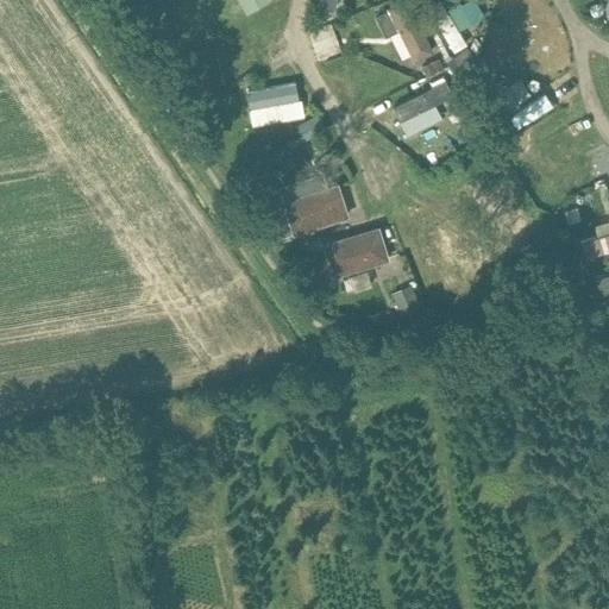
[(242,0),(251,14),(272,0),(242,0)]
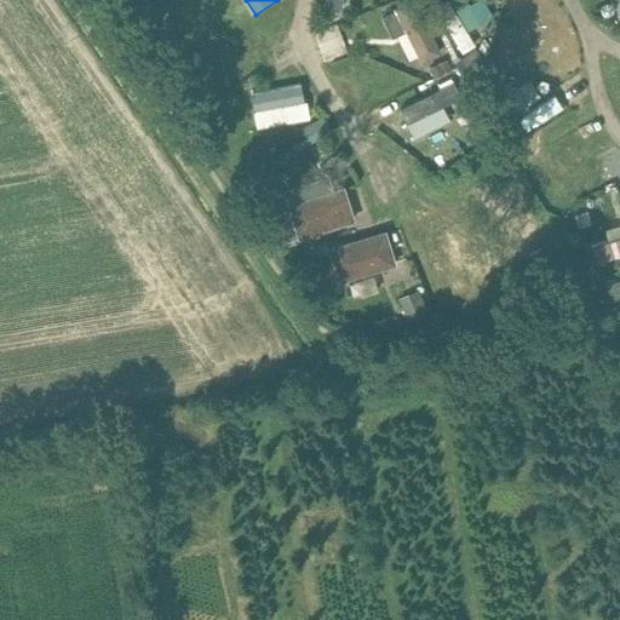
[(440,53),(413,0),(395,9),(422,62),(440,53)]
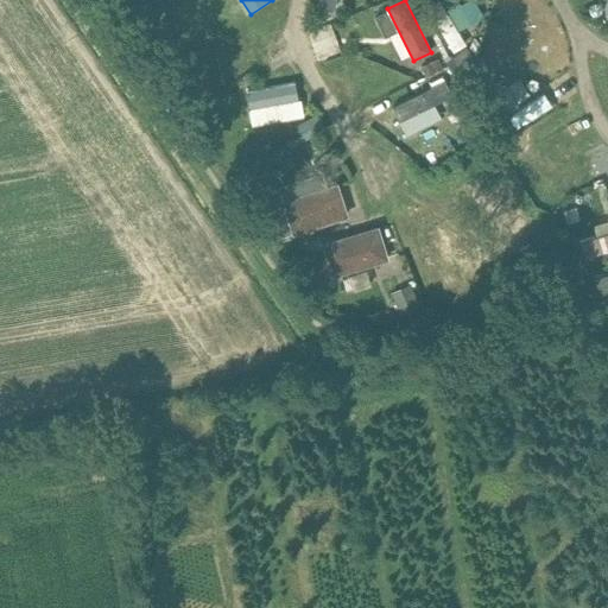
[(453,0),(439,0),(425,8),(451,54),(464,45),(455,31),(467,24),(453,0)]
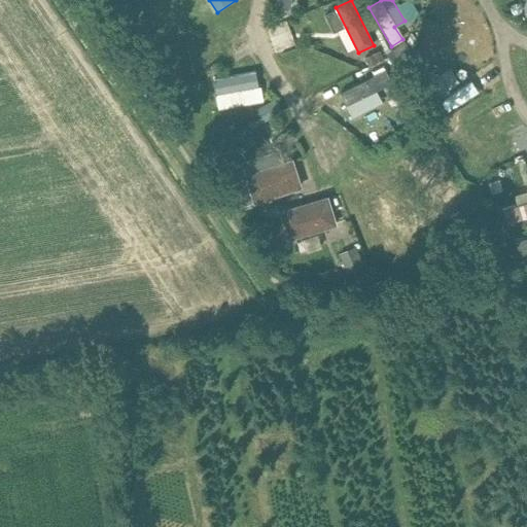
[(374,30),(380,41),(384,39),(378,28),(374,30)]
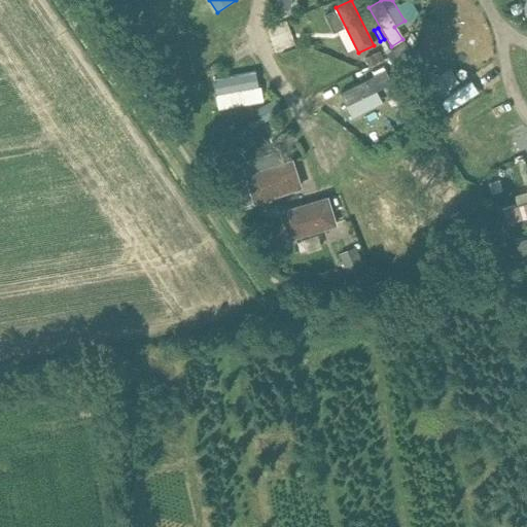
[(384,39),(380,41),(386,54),(389,51),(384,39)]
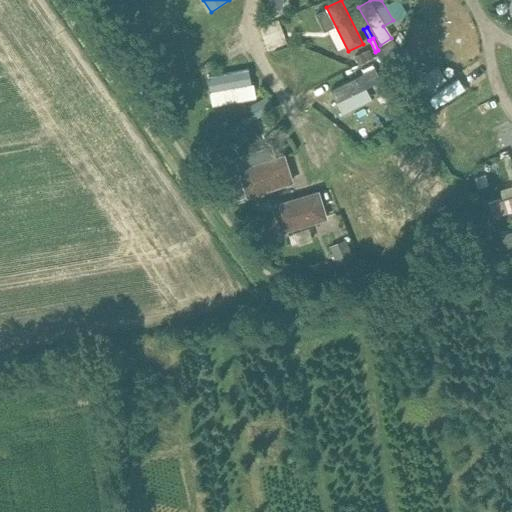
[(392,43),(384,49),(390,57),(398,51),(392,43)]
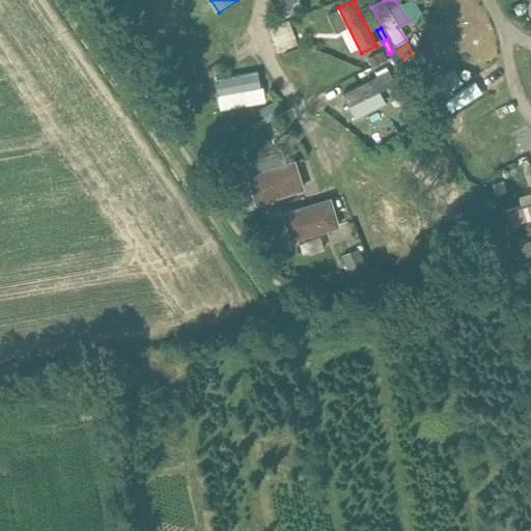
[(260,72),(215,79),(219,109),(266,102),(260,72)]
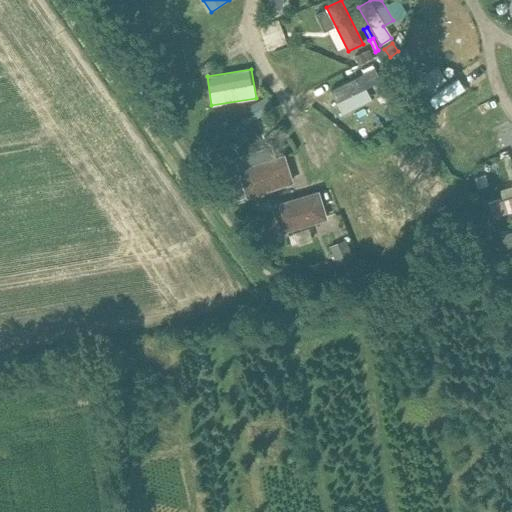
[(373,69),(330,89),(337,102),(342,113),(372,99),(366,87),(379,81),(373,69)]
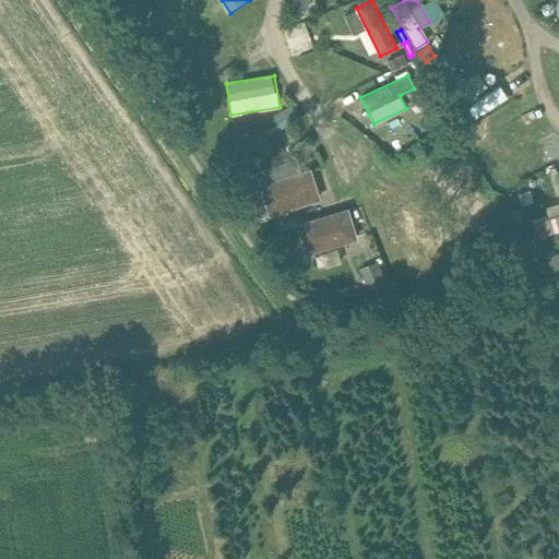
[(478,99),(485,111),(511,97),(504,85),(478,99)]
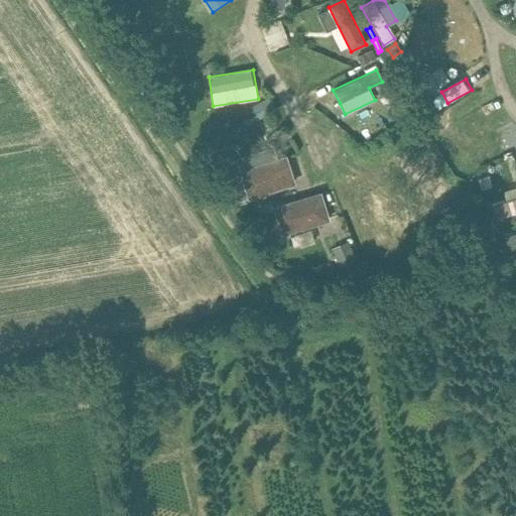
[(250,108),(253,113),(256,119),(276,109),(269,97),(250,108)]
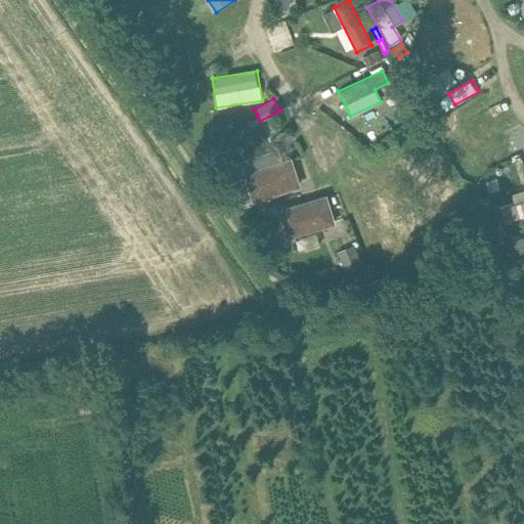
[(253,204),(300,189),(291,161),(245,176),(247,183),(236,187),(243,205),(252,201),(253,204)]
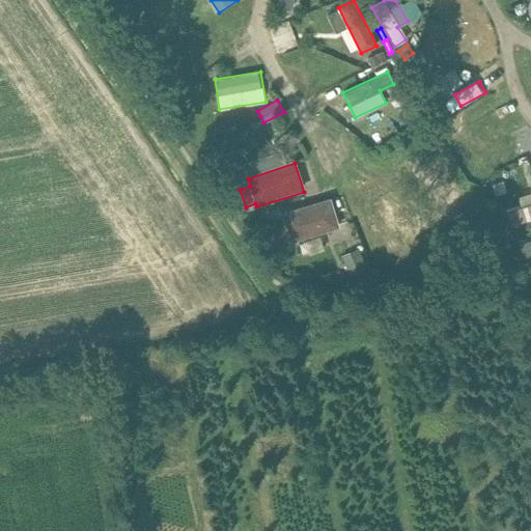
[(509,224),(530,218),(530,173),(530,177),(530,201),(505,210),(509,224)]
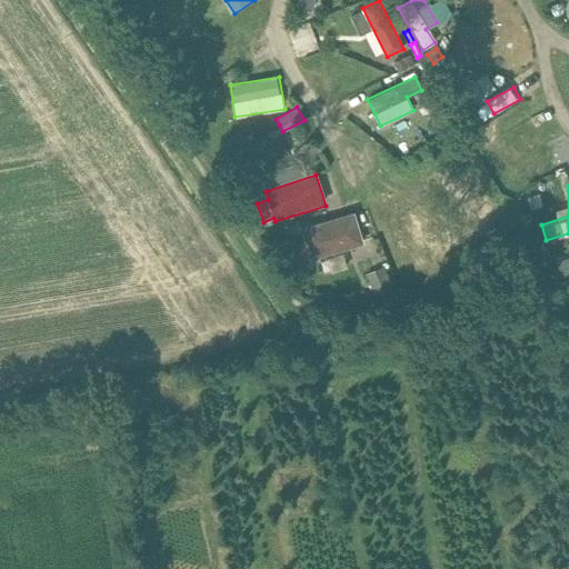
[(353,213),(302,229),(311,259),(362,243),(353,213)]
